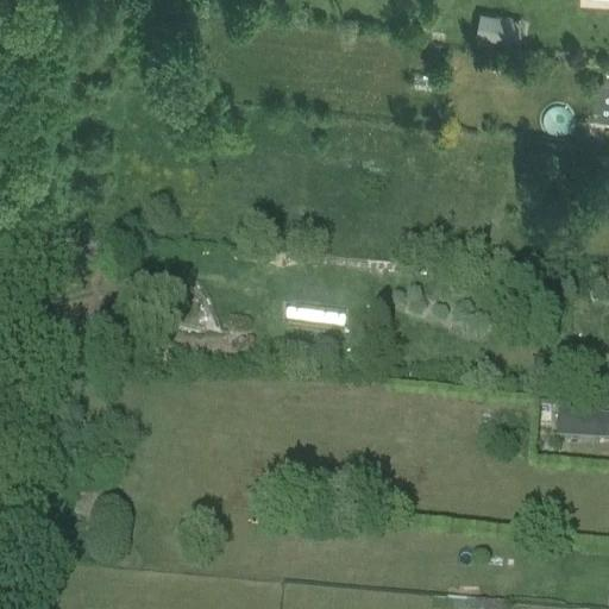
[(479,19),(476,35),(478,36),(490,38),(520,44),(523,27),(479,19)]
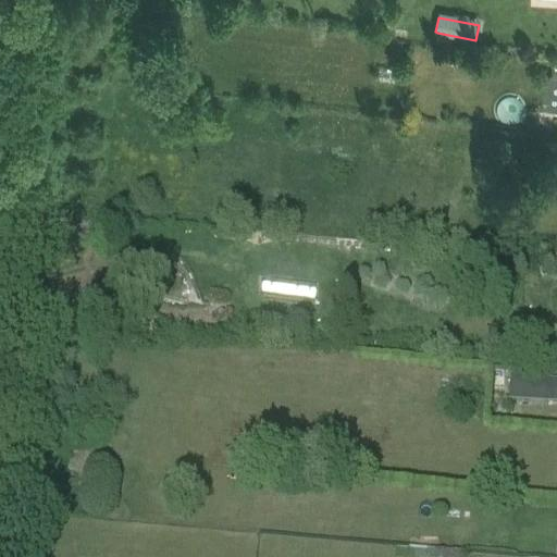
[(408,38),(409,29),(395,27),(394,36),(406,37),(408,38)]
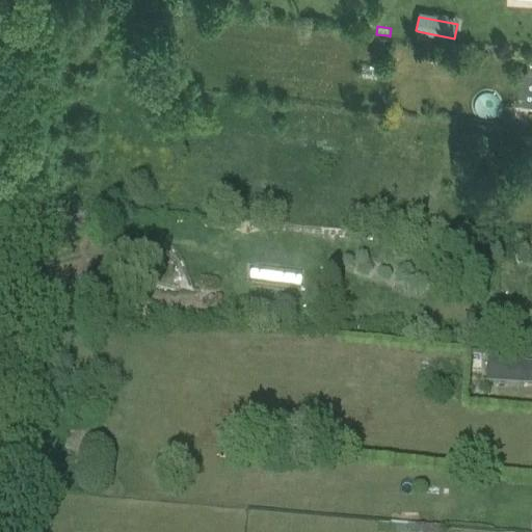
[(486,362),(485,386),(521,388),(523,363),(486,362)]
